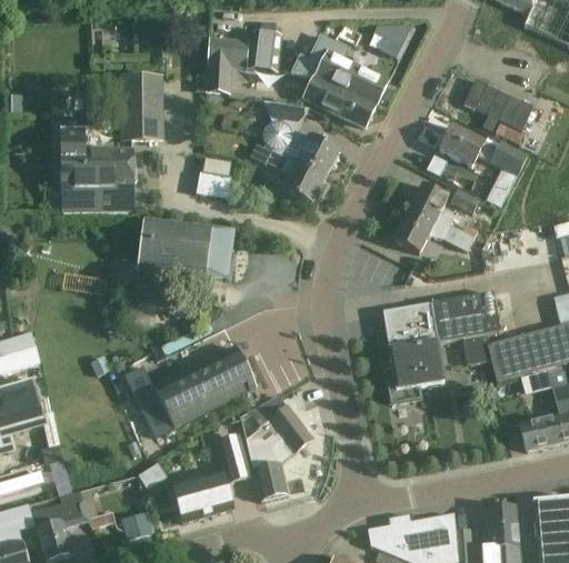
[(513,8),(498,41),(526,53),(513,79),(555,99),(567,72),(568,67),(568,0),(545,0),(542,4),(547,9),(541,20),(513,8)]
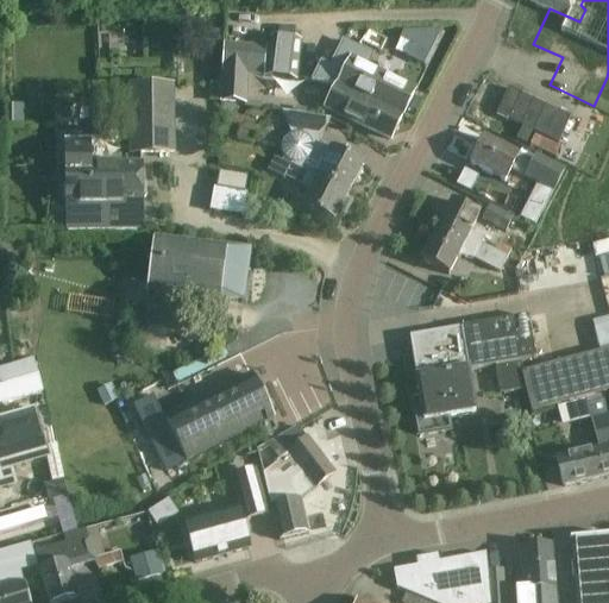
[(268,70),(296,74),(301,35),(272,32),(268,70)]
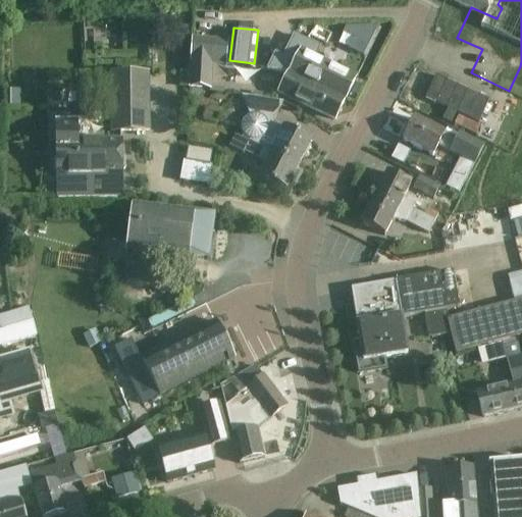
[(210,57),(225,58),(226,34),(192,32),(191,56),(210,57)]
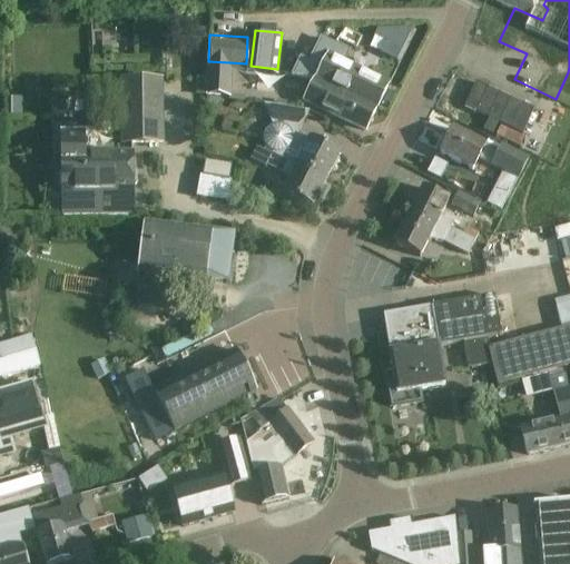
[(316,73),(375,105),(386,82),(341,59),(346,48),(321,35),(310,58),(301,53),(292,71),(313,73),(315,73),(316,73)]
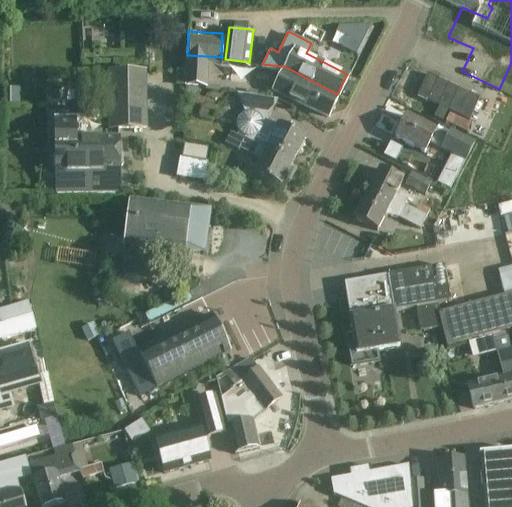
[(205,84),(207,61),(186,60),(185,83),(205,84)]
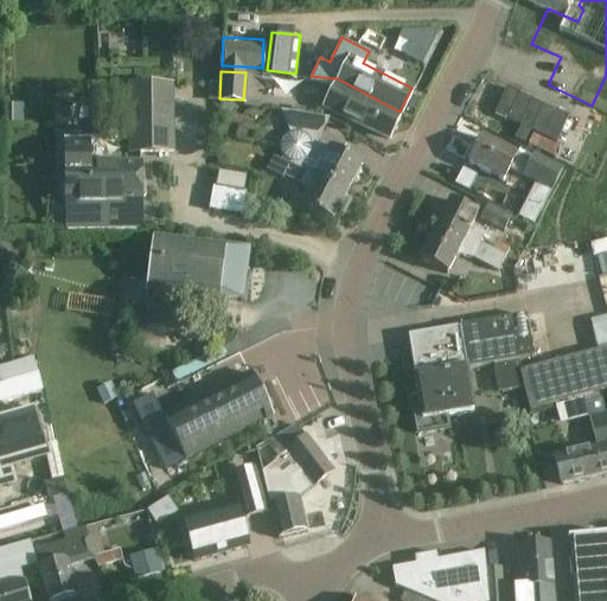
[(324,102),(388,135),(400,112),(337,78),(336,78),(324,102)]
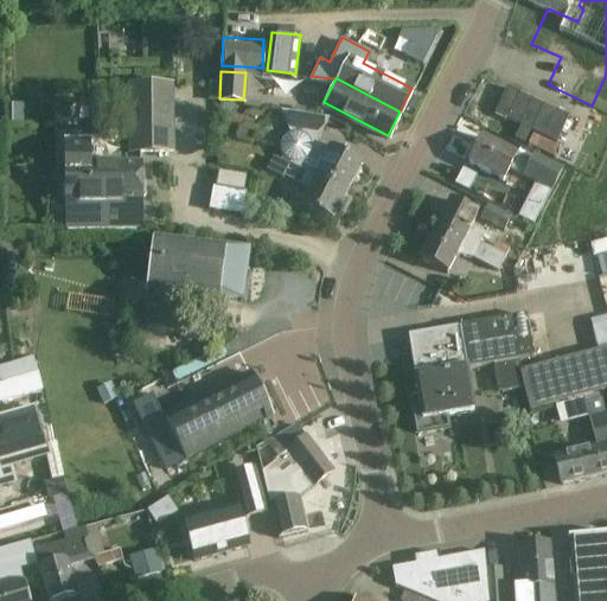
[(131,81),(131,106),(151,106),(152,130),(174,130),(173,82),(131,81)]
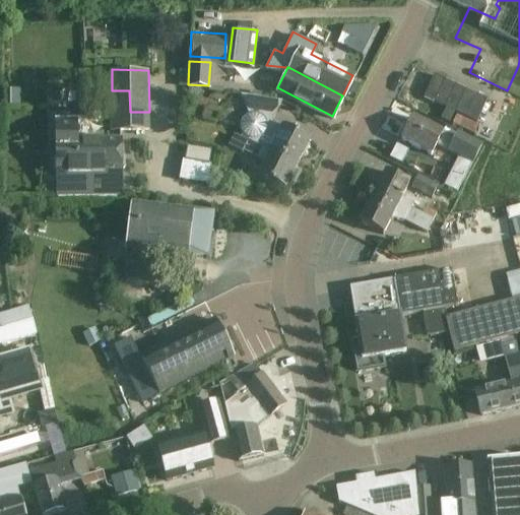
[(485,95),(434,72),(423,94),(475,119),(485,95)]
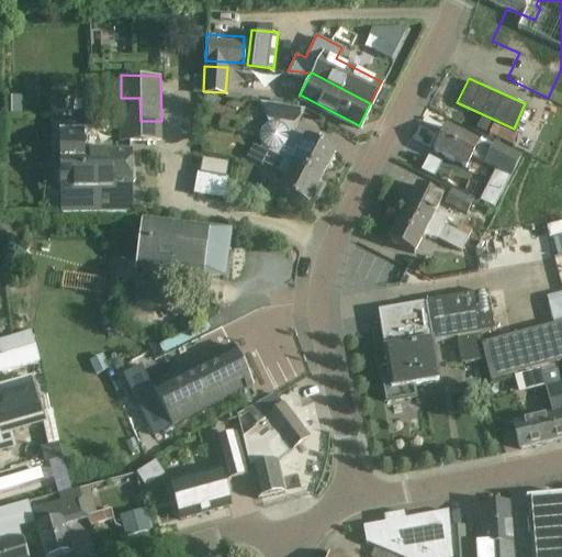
[(139,98),(121,98),(121,140),(161,138),(161,121),(141,121),(139,98)]
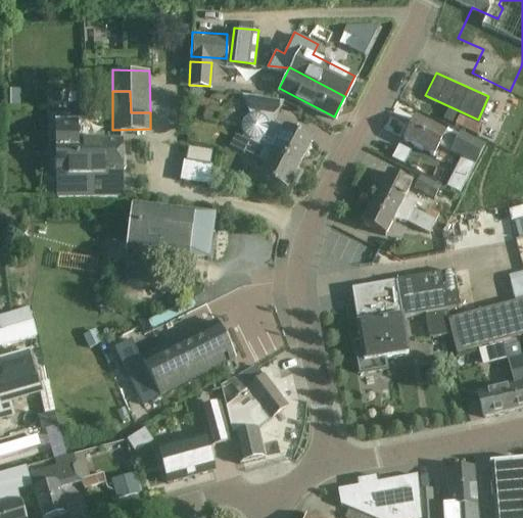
[(312,137),(284,124),(278,137),(267,132),(268,130),(269,128),(269,126),(269,124),(269,122),(268,120),(274,118),(283,99),(242,92),(250,112),(248,113),(246,114),(245,116),(243,119),(242,121),(242,124),(242,126),(242,129),(243,131),(244,133),(246,134),(247,136),(249,137),(298,162),(304,150),(307,150),(311,143),(308,141),(312,137)]
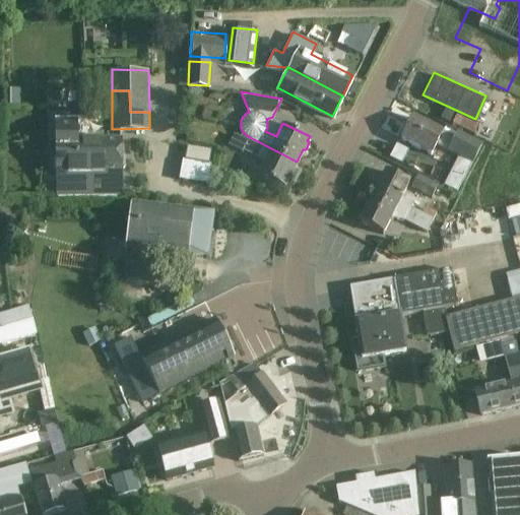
[(57,192),(84,191),(84,137),(87,137),(87,112),(56,112),(57,192)]
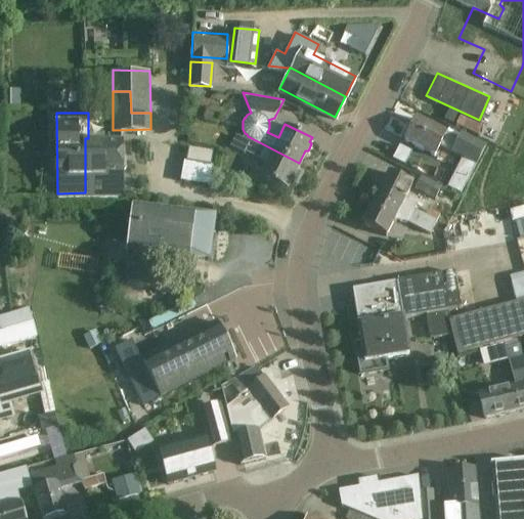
[(434,152),(439,142),(451,148),(460,135),(417,113),(404,136),(434,152)]
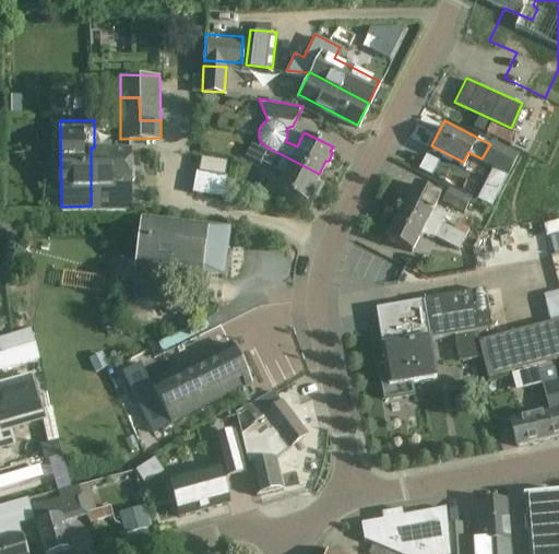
[(489,156),(513,174),(523,161),(500,143),(489,156)]
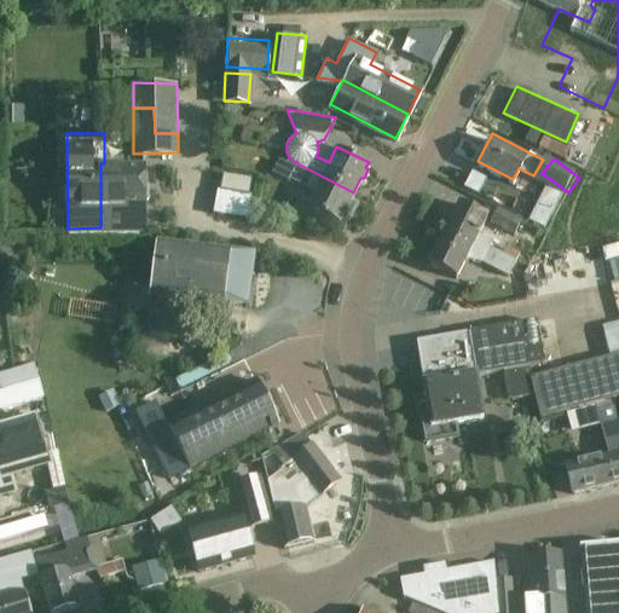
[(346,206),(353,192),(295,162),(289,175),(316,188),(306,206),(339,221),(341,217),(343,218),(348,209),(346,206)]
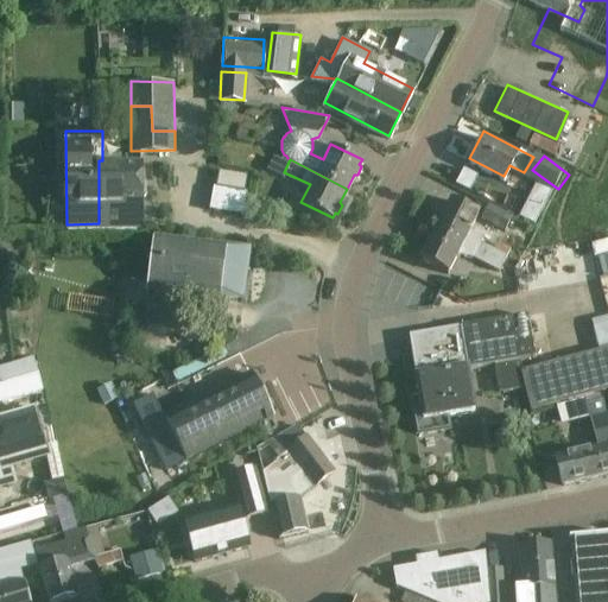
[(102,160),(99,160),(99,223),(145,225),(145,190),(146,190),(146,179),(145,179),(144,160),(102,160)]
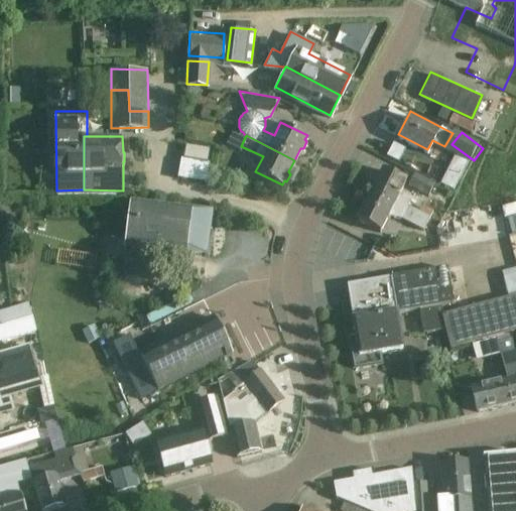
[(208,159),(211,145),(185,141),(183,155),(208,159)]
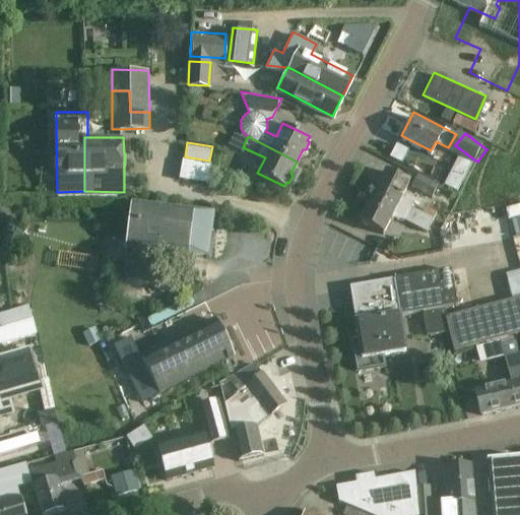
[(421,210),(410,204),(413,199),(402,193),(409,179),(386,167),(372,193),(385,199),(396,204),(407,210),(403,217),(414,223),(418,215),(421,210)]
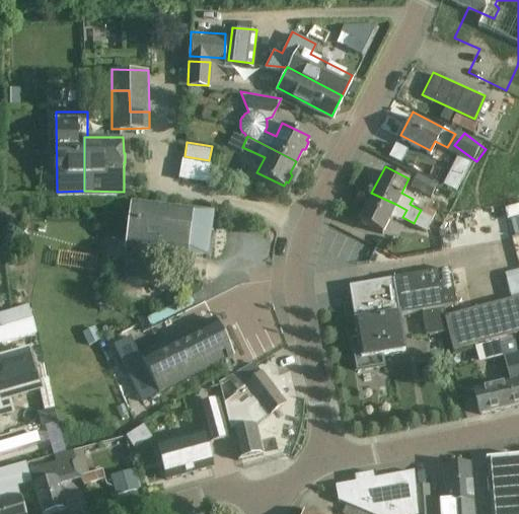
[(439,181),(418,170),(411,185),(432,195),(439,181)]
